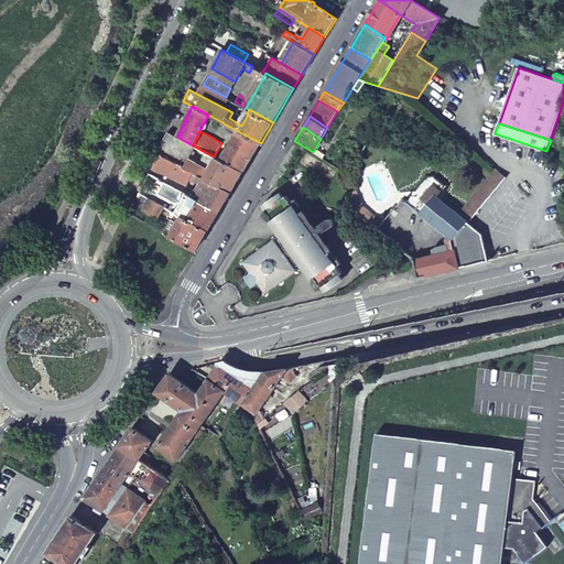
[(220,160),(243,172),(261,143),(238,131),(229,147),(228,149),(226,147),(225,150),(227,151),(220,160)]
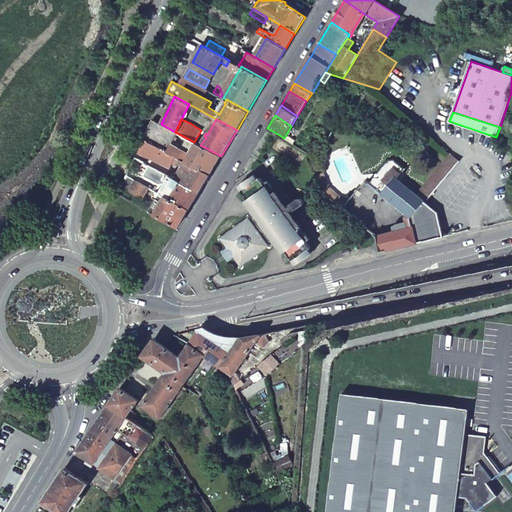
[(153,120),(144,140),(210,174),(221,156),(200,145),(198,144),(191,156),(171,144),(177,133),(175,132),(161,124),(153,120)]
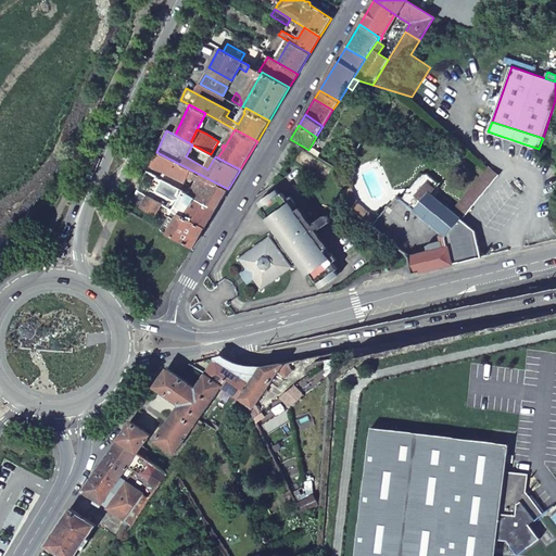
[(202,184),(194,197),(216,207),(228,189),(156,152),(150,164),(186,181),(188,176),(202,184)]
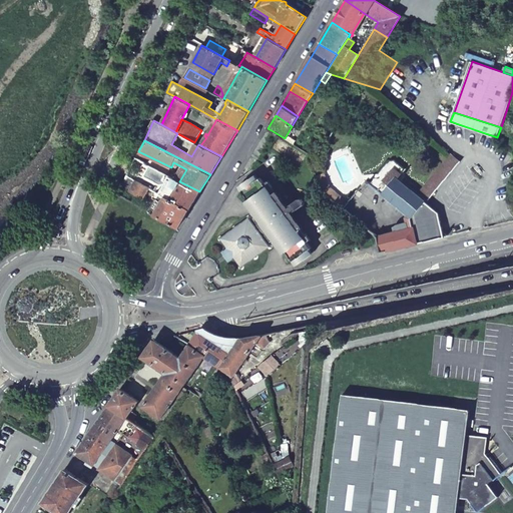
[(452,154),(423,189),(430,195),(459,160),(452,154)]
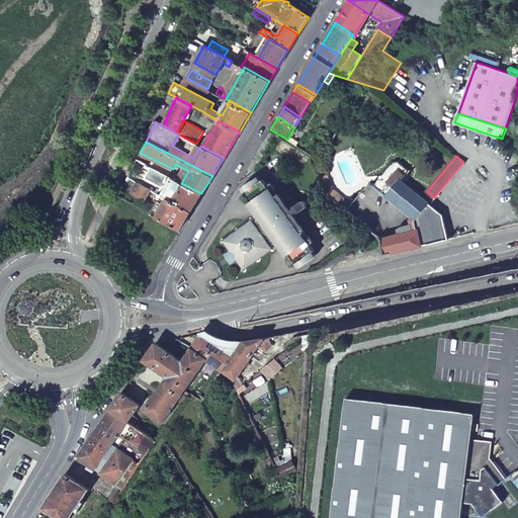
[(334,189),(329,195),(381,239),(382,242),(384,254),(421,245),(416,221),(416,220),(378,188),(400,162),(398,161),(394,162),(382,175),(382,180),(377,180),(374,185),(370,182),(352,203),(334,189)]
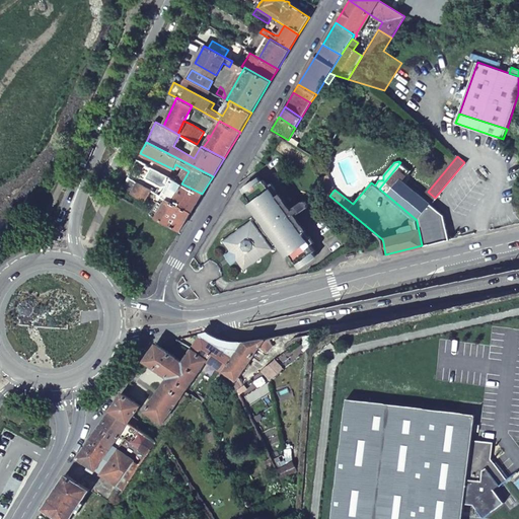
[(422,245),(449,239),(443,214),(431,204),(401,180),(411,170),(400,162),(379,189),(417,220),(417,221),(422,245)]
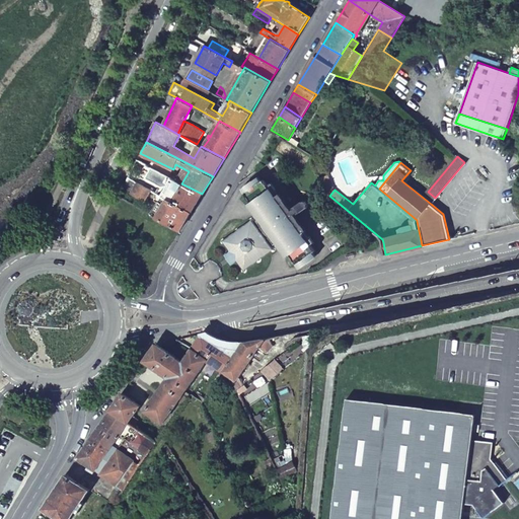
[(168,184),(171,177),(151,167),(146,177),(161,186),(168,184)]
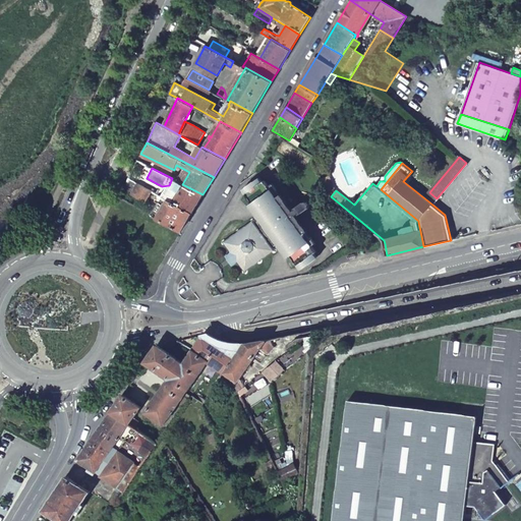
[(127,178),(122,189),(145,201),(152,190),(127,178)]
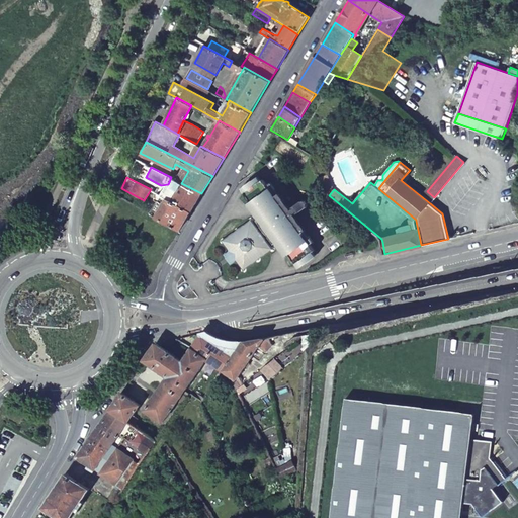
[(159,194),(167,199),(190,211),(201,193),(181,183),(171,177),(168,184),(177,189),(173,195),(162,188),(159,194)]
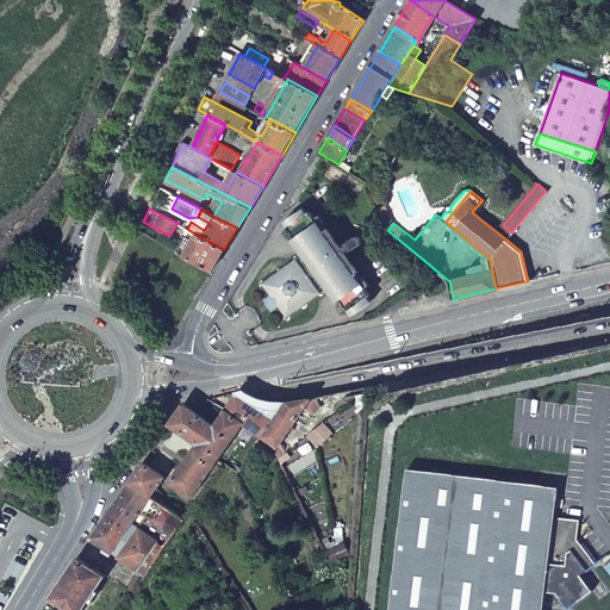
[(288,226),(307,213),(305,211),(286,224),(288,226)]
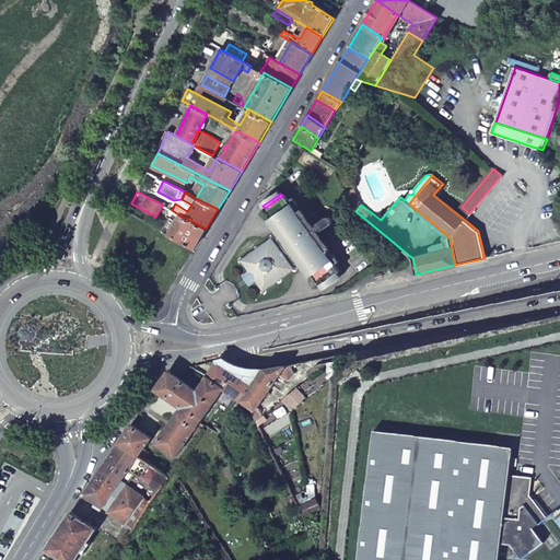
[(334,267),(312,236),(318,232),(322,230),(323,231),(331,224),(333,223),(333,221),(333,220),(330,218),(329,217),(327,217),(317,224),(318,225),(315,228),(308,232),(287,202),(282,196),(265,208),(282,234),(290,245),(293,249),(301,260),(319,286),(338,273),(334,267)]
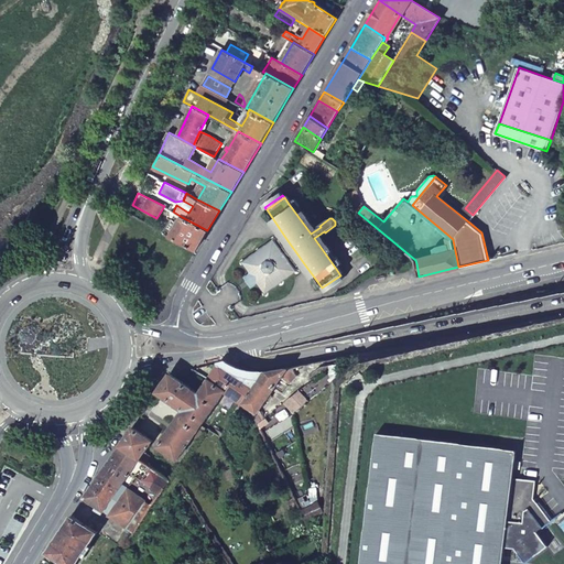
[(291,202),(289,204),(311,234),(317,229),(295,199),(291,202)]
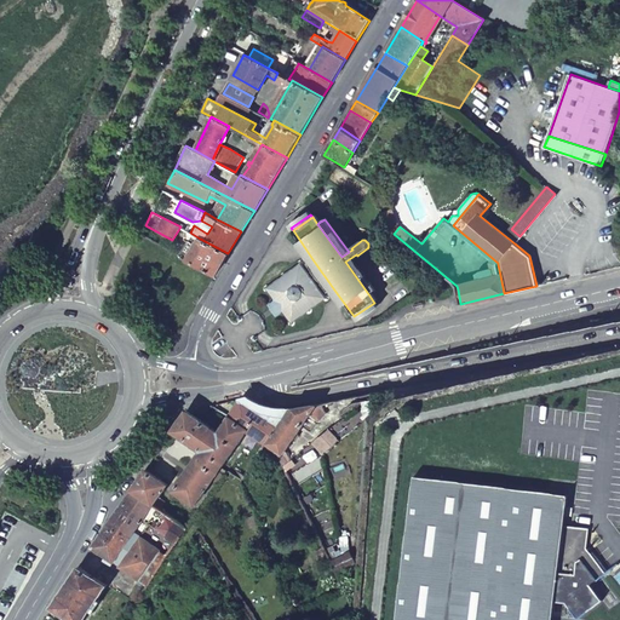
[(173,244),(167,250),(214,275),(228,253),(200,239),(191,252),(173,244)]
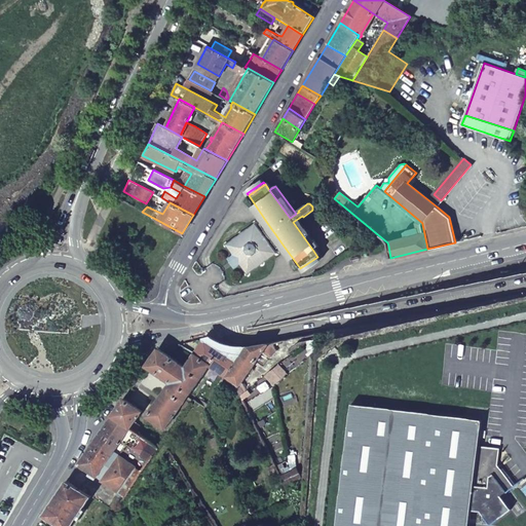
[(318,246),(299,218),(293,222),(313,251),(315,249),(318,246)]
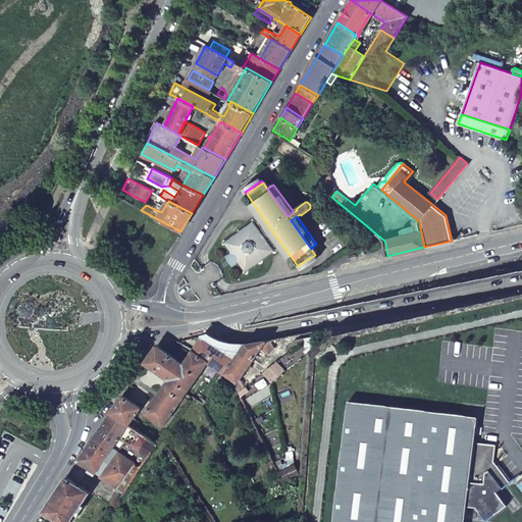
[(270,228),(263,218),(257,222),(264,232),(270,228)]
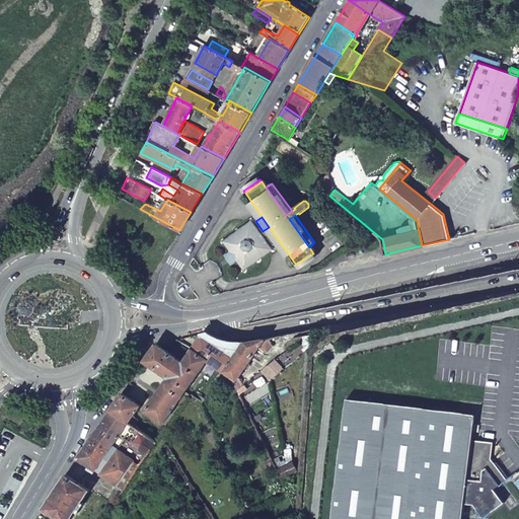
[(272,249),(264,237),(261,233),(251,221),(224,240),(231,249),(225,253),(232,264),(238,260),(244,269),(272,249)]
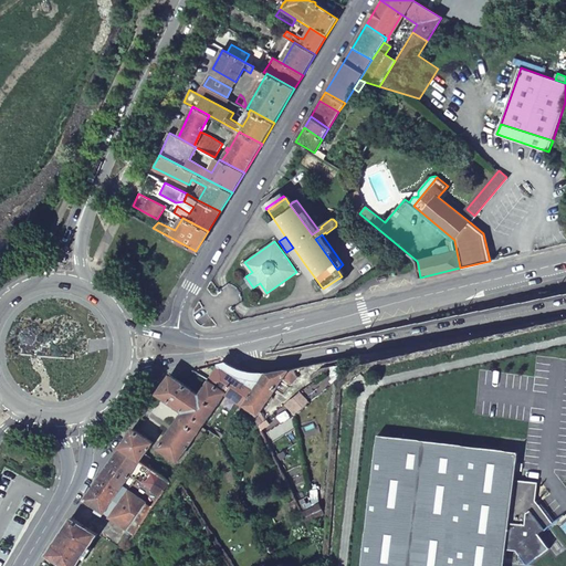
[(296,252),(293,248),(286,252),(284,254),(287,259),(290,257),(296,252)]
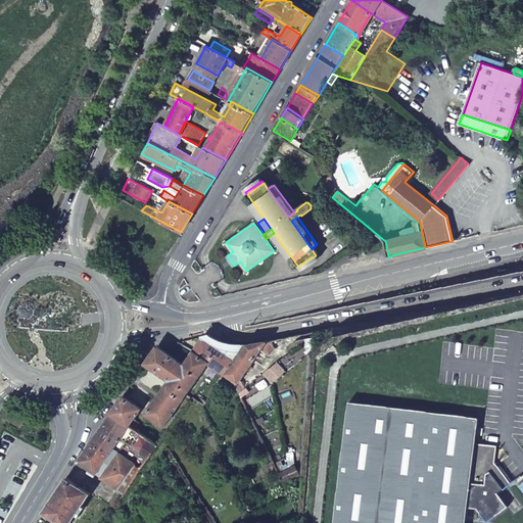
[(281,243),(274,233),(268,237),(276,247),(281,243)]
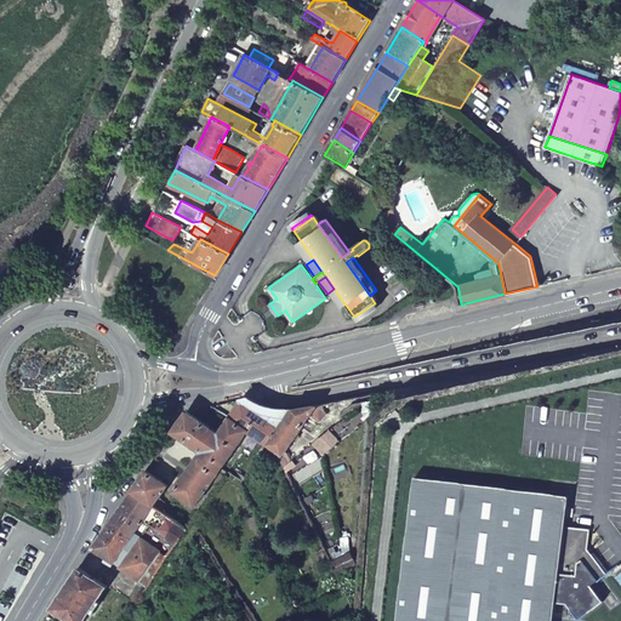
[(375,303),(354,317),(357,320),(376,306),(375,303)]
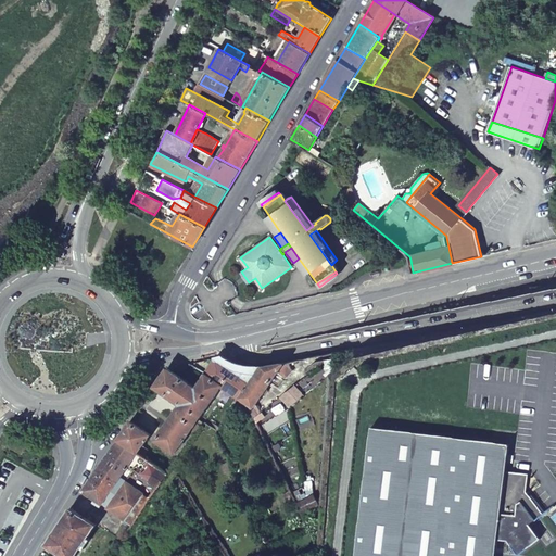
[(232,391),(238,395),(249,404),(256,420),(262,417),(256,406),(278,375),(285,367),(268,369),(260,370),(248,370),(242,369),(237,367),(230,363),(227,359),(224,356),(222,357),(218,358),(218,362),(209,375),(224,384),(232,391)]
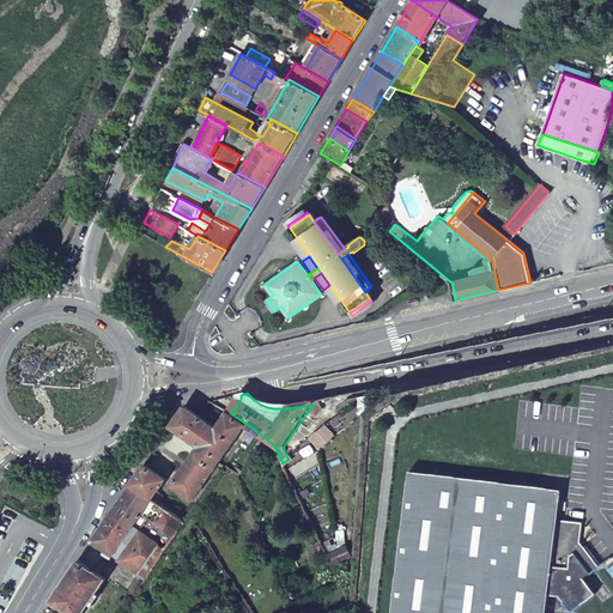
[(329,401),(314,405),(307,413),(331,408),(329,401)]
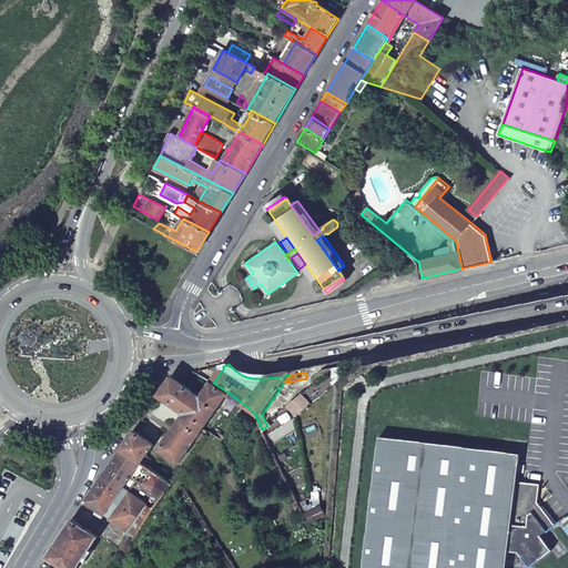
[(196,439),(203,445),(214,429),(206,425),(229,393),(213,383),(203,396),(173,375),(160,394),(185,412),(160,448),(180,462),(196,439)]
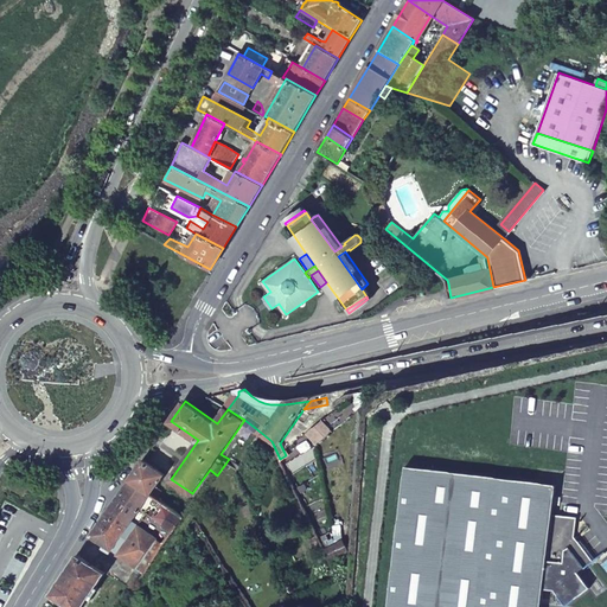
[(167,474),(146,459),(132,479),(161,498),(165,492),(158,487),(167,474)]
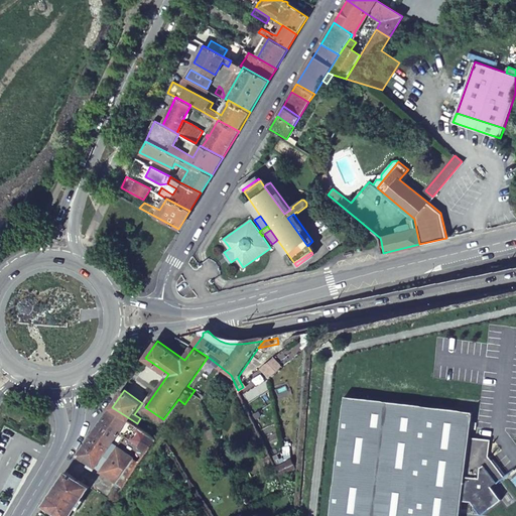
[(472,414),(343,400),(330,515),(461,515),(463,504),(471,505),(480,515),(483,515),(502,502),(491,488),(497,484),(498,486),(505,480),(489,458),(490,442),(470,439),(472,414)]
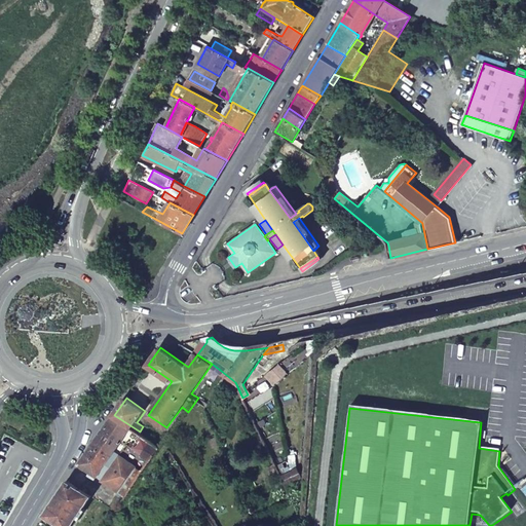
[(127,496),(162,448),(140,431),(114,415),(81,464),(92,472),(91,473),(106,482),(127,496)]
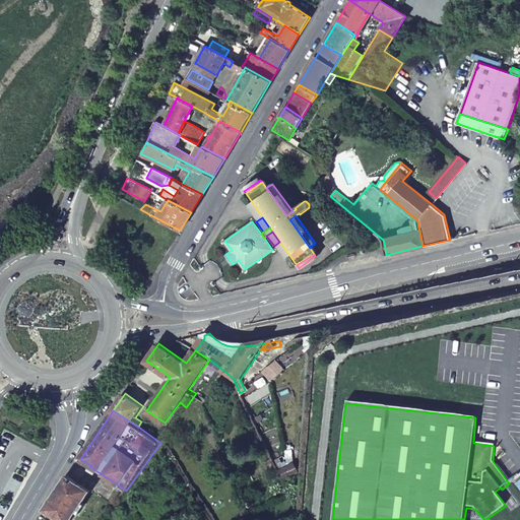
[(80,459),(74,467),(85,474),(90,467),(91,466),(80,459)]
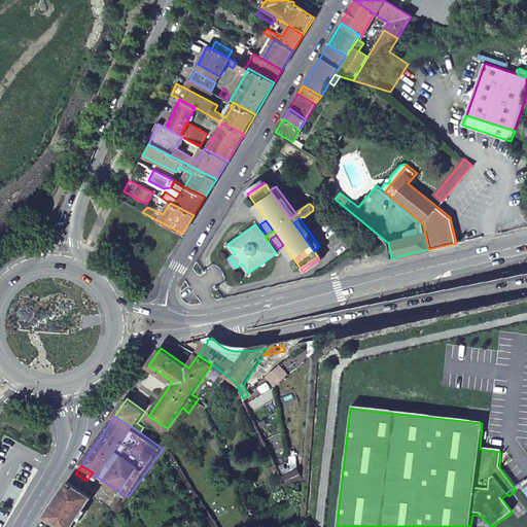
[(75,473),(48,514),(67,526),(73,526),(79,518),(81,520),(88,512),(85,510),(93,498),(80,491),(86,481),(75,473)]
